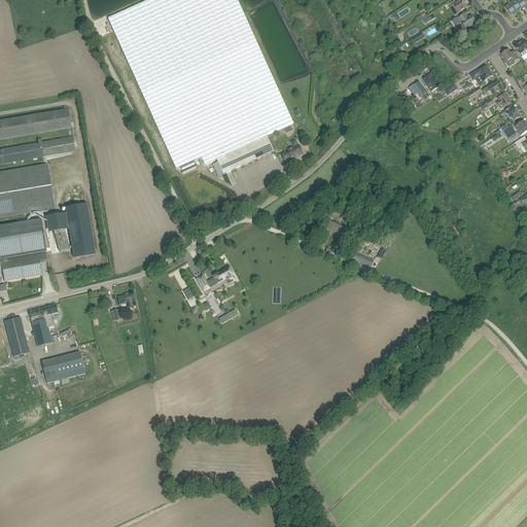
[(256,42),(243,13),(237,0),(148,0),(112,16),(108,19),(169,152),(176,169),(180,167),(201,157),(205,165),(216,160),(223,175),(226,173),(231,171),(255,161),(272,152),(274,152),(272,147),(267,137),(269,136),(293,125),(290,117),(256,42)]
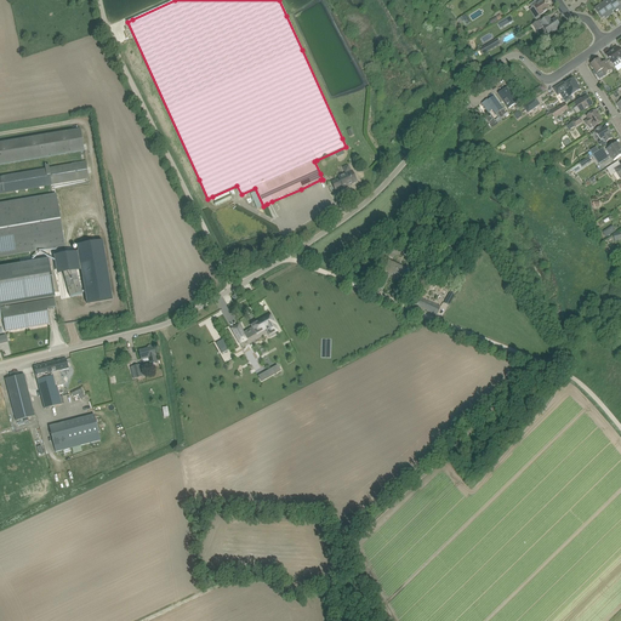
[(530,5),(533,9),(535,6),(541,16),(550,10),(543,0),(540,4),(537,0),(530,5)]
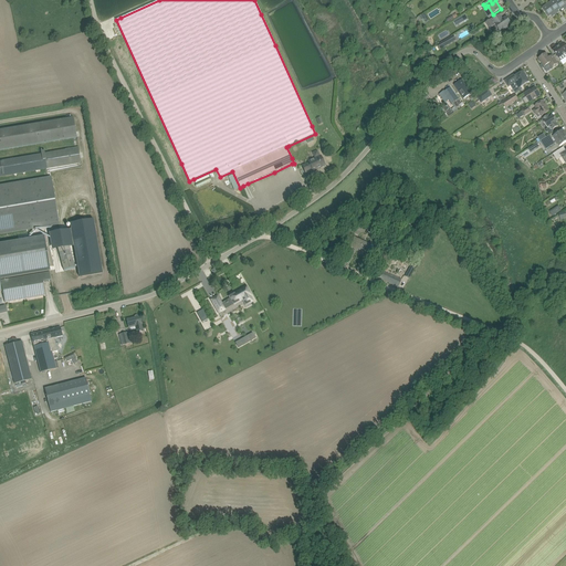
[(553,0),(548,3),(556,14),(559,12),(558,11),(561,9),(555,1),(554,0),(553,0)]
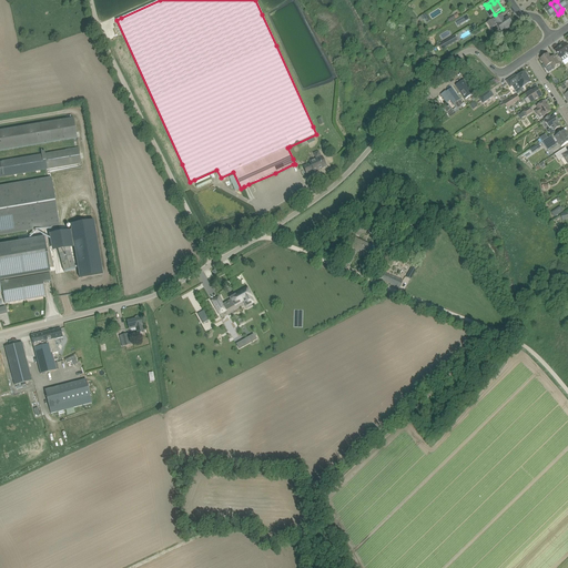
[(557,0),(557,1),(563,9),(564,10),(566,9),(567,10),(567,9),(567,3),(566,1),(565,0),(557,0)]
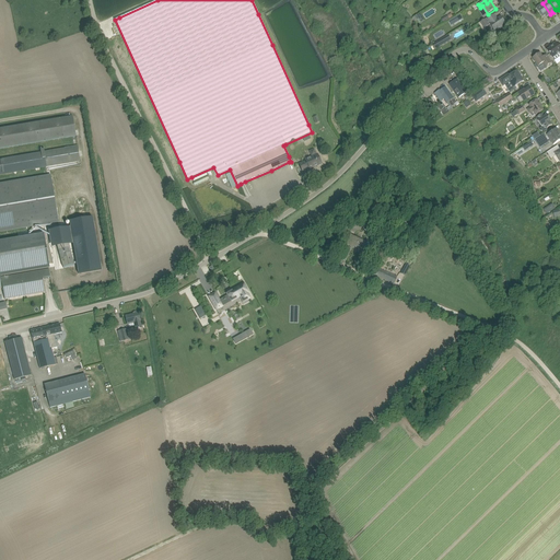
[(550,14),(543,3),(537,8),(543,16),(546,15),(547,16),(550,14)]
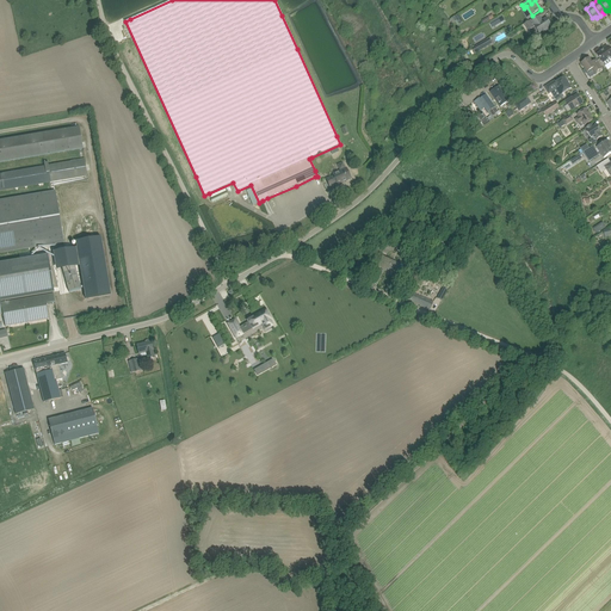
[(549,30),(548,29),(551,25),(547,18),(543,20),(539,17),(536,19),(535,18),(524,25),(529,32),(535,29),(534,28),(534,26),(539,35),(543,32),(544,34),(549,30)]
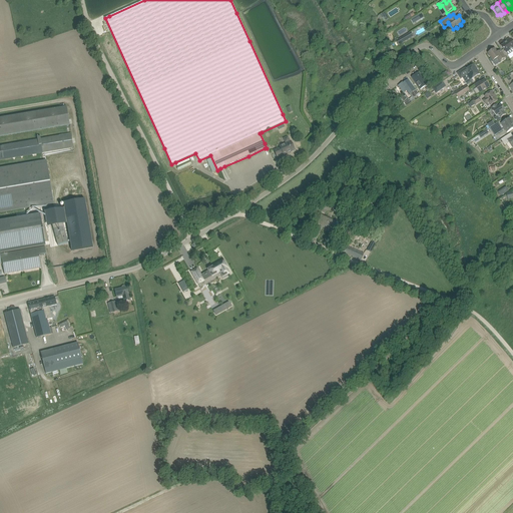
[(401,44),(408,40),(405,36),(399,40),(401,44)]
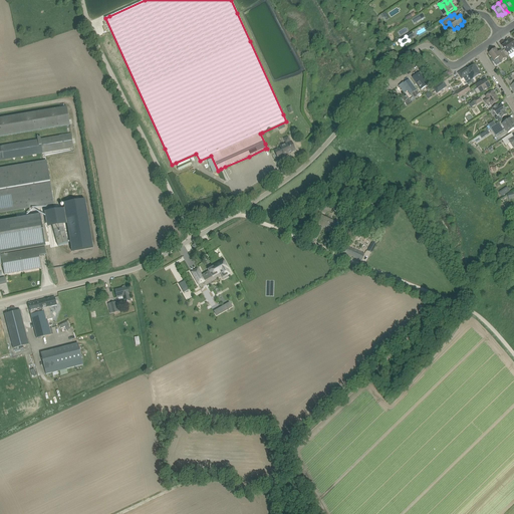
[(513,51),(513,42),(513,43),(510,39),(505,42),(506,44),(502,46),(509,55),(513,51)]
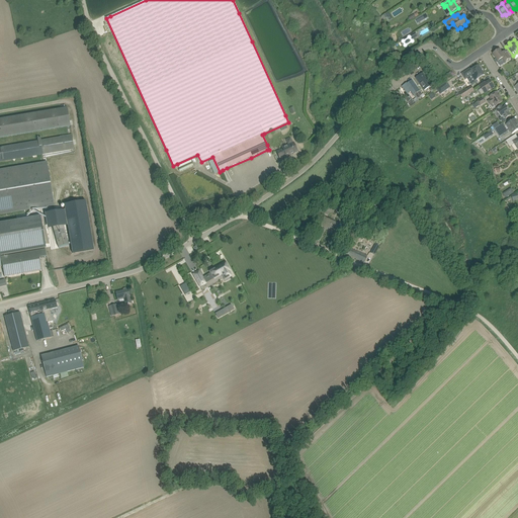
[(502,65),(511,59),(506,51),(503,54),(500,50),(493,54),(494,55),(493,56),(495,58),(496,57),(500,64),(502,65)]
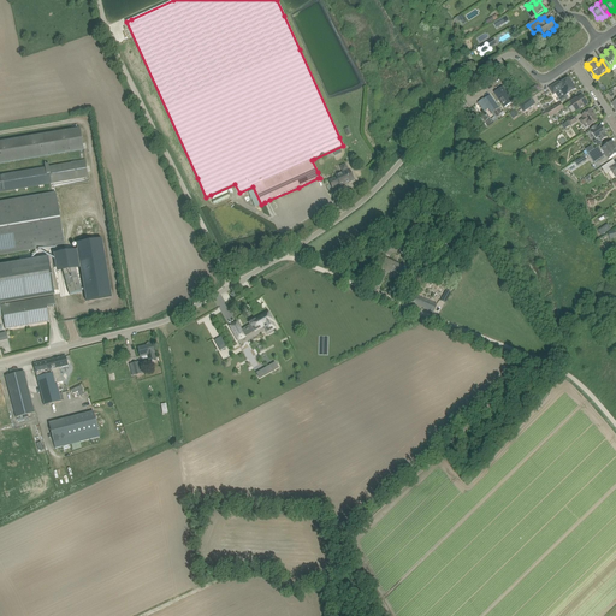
[(561,81),(556,84),(550,88),(554,95),(561,90),(564,96),(576,89),(573,84),(574,83),(572,78),(570,80),(569,78),(562,83),(561,81)]
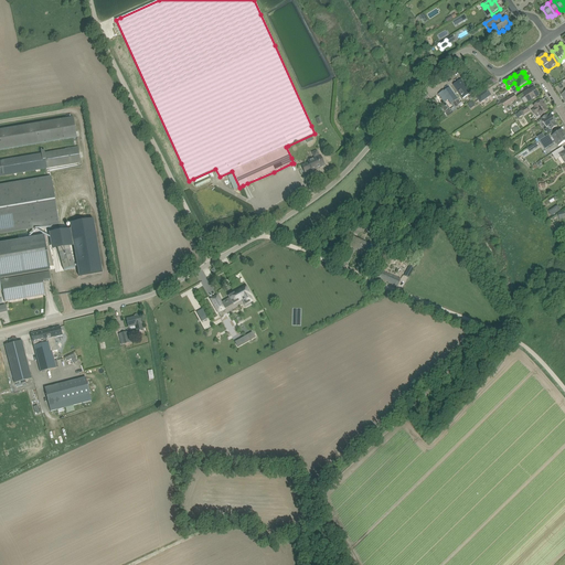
[(462,95),(470,91),(462,80),(456,84),(462,95)]
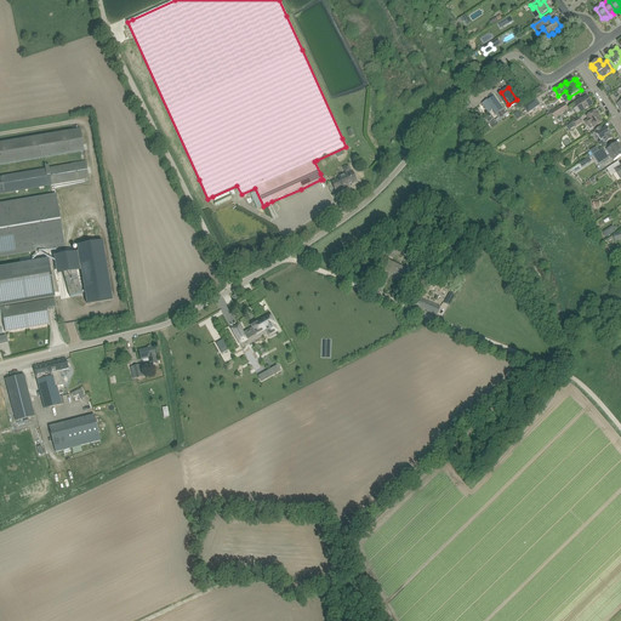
[(614,95),(610,97),(617,108),(619,107),(620,112),(620,97),(620,96),(616,98),(614,95)]
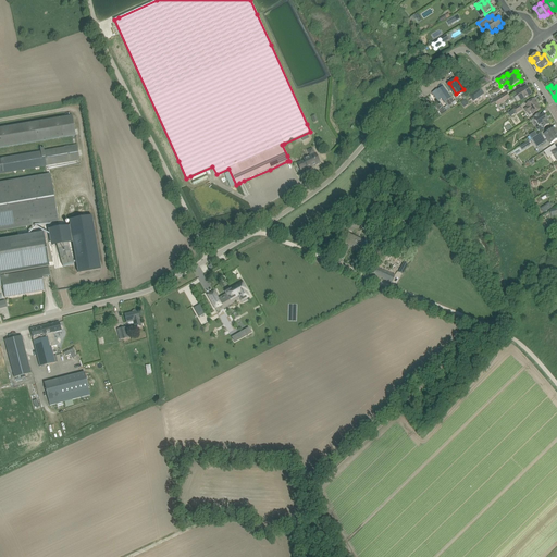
[(516,93),(521,101),(532,95),(527,86),(520,90),(520,89),(516,93)]
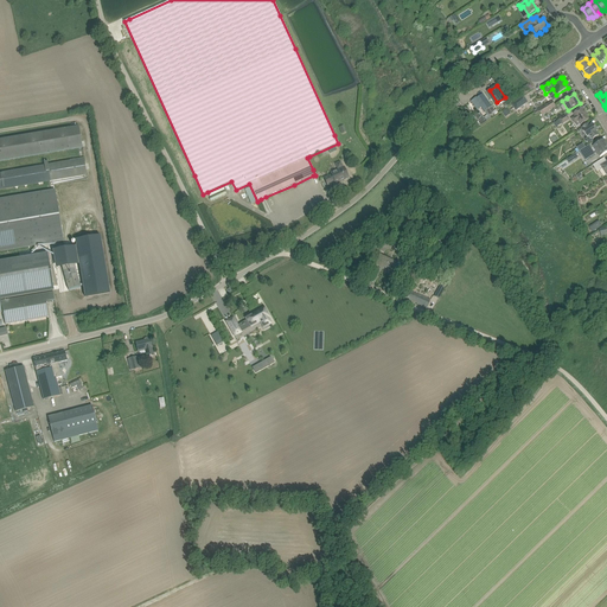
[(492,109),(484,96),(477,101),(485,114),(492,109)]
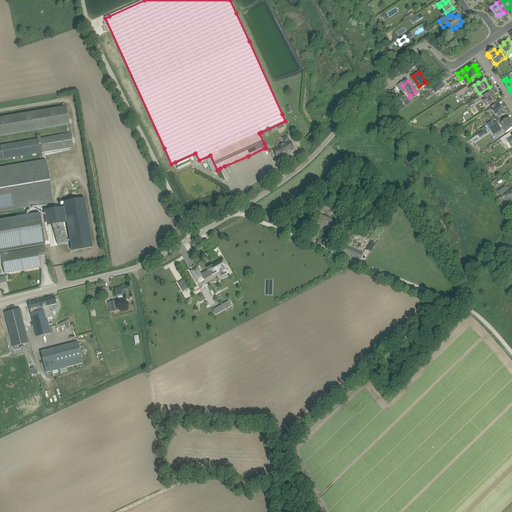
[(435,94),(446,86),(442,81),(431,88),(435,94)]
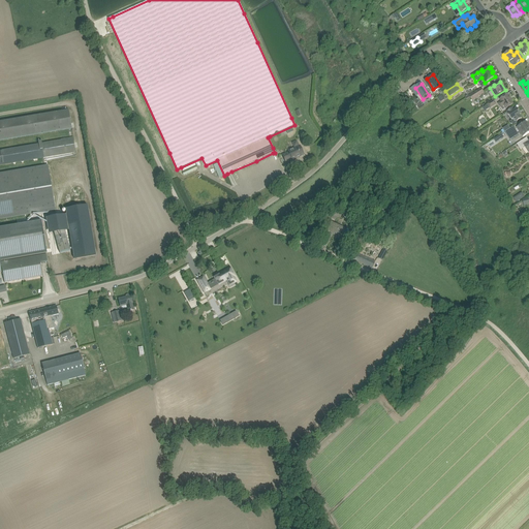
[(472,100),(485,93),(481,88),(469,96),(470,98),(472,100)]
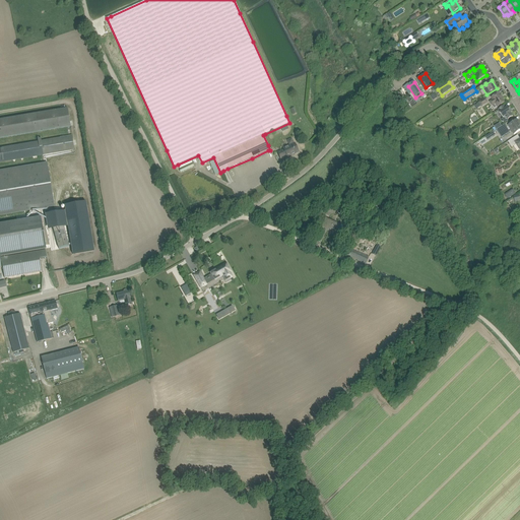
[(500,109),(502,108),(500,105),(505,103),(502,99),(503,99),(500,92),(491,98),(493,100),(490,102),(493,106),(496,104),(498,107),(500,109)]
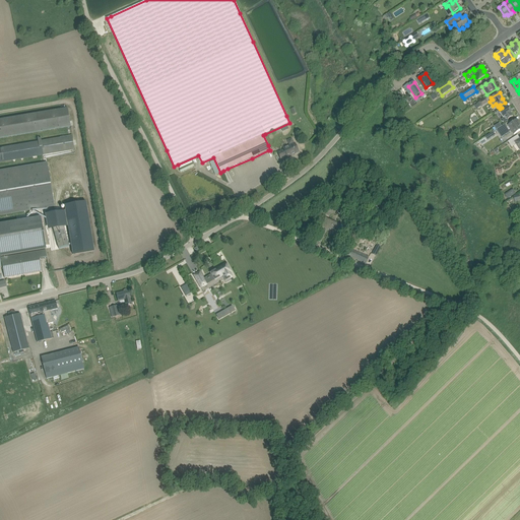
[(414,101),(411,96),(407,100),(410,105),(407,107),(409,110),(420,102),(418,99),(414,101)]
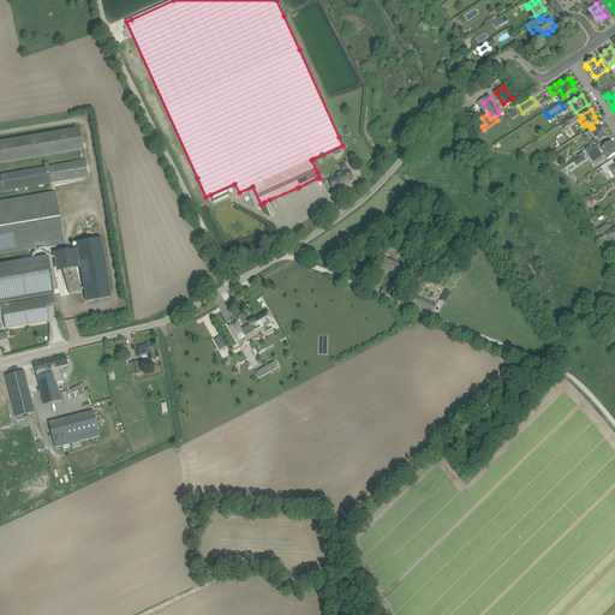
[(596,125),(593,127),(591,129),(589,130),(596,139),(597,138),(599,142),(607,137),(604,133),(605,132),(602,126),(598,129),(596,125)]
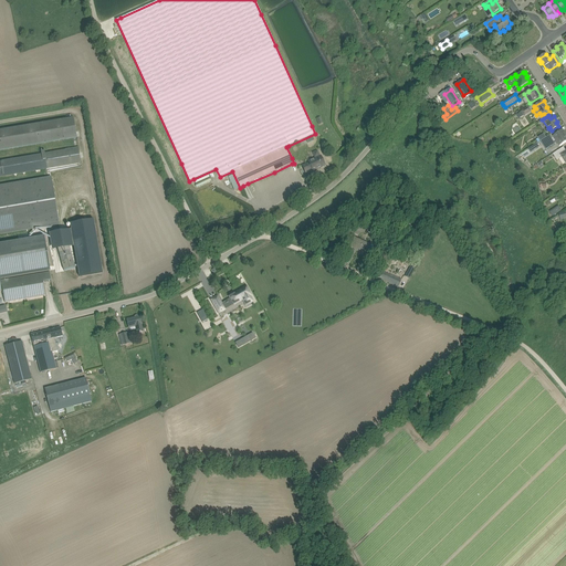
[(0,176),(81,163),(79,148),(0,161),(0,149),(76,137),(74,118),(65,121),(0,130),(0,176)]
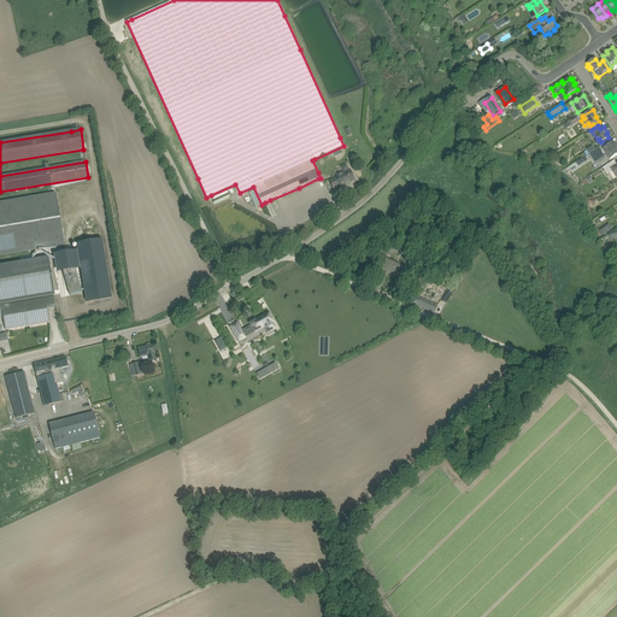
[(611,145),(609,141),(599,147),(595,150),(593,151),(599,159),(606,154),(610,160),(616,157),(616,154),(616,147),(613,144),(611,145)]
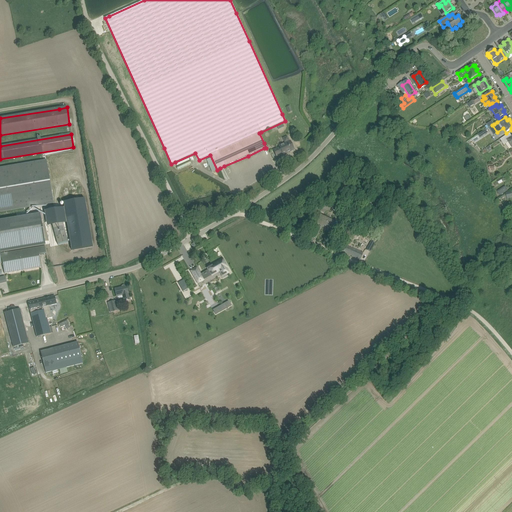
[(488,133),(486,130),(478,135),(480,138),(488,133)]
